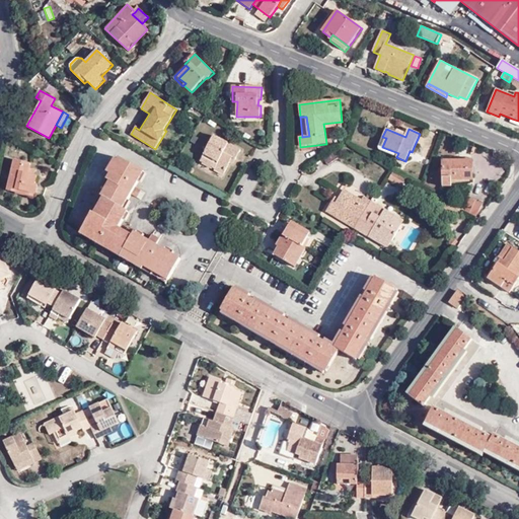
[(241,150),(215,135),(201,161),(224,173),(233,158),(236,159),(241,150)]
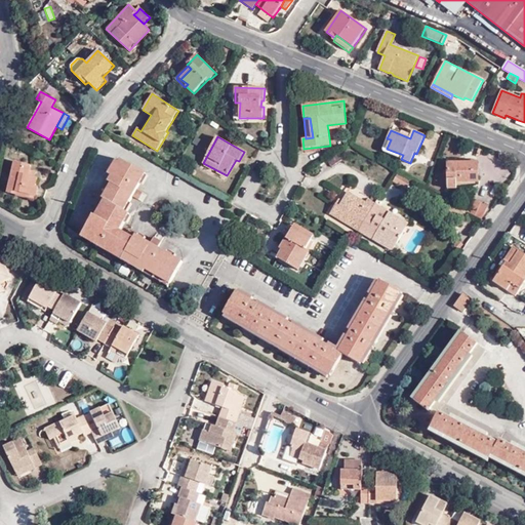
[(384,152),(401,159),(403,155),(387,149),(391,139),(387,138),(382,149),(384,152)]
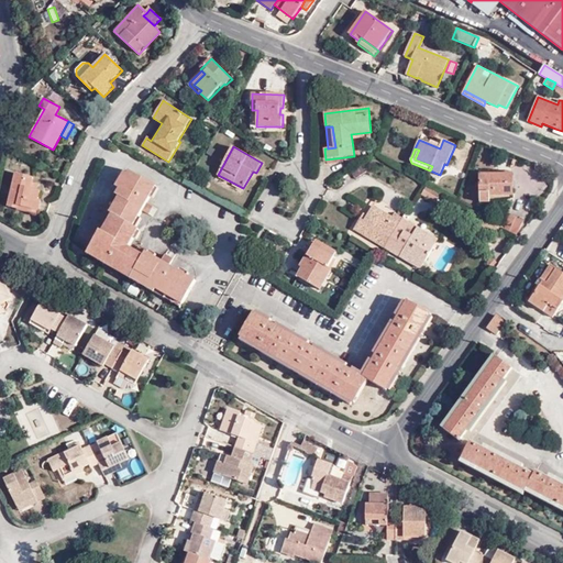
[(362,165),(351,173),(356,179),(367,172),(362,165)]
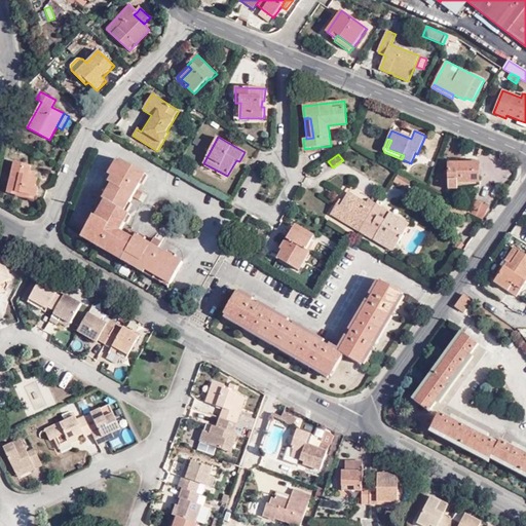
[(136,198),(141,191),(139,190),(147,175),(121,159),(120,162),(112,177),(108,182),(112,184),(103,198),(105,199),(108,201),(99,218),(96,217),(95,215),(83,233),(114,252),(112,255),(122,261),(124,257),(172,285),(184,262),(159,248),(160,246),(152,241),(151,243),(137,234),(135,238),(127,234),(121,231),(132,215),(125,212),(134,197),(136,198)]
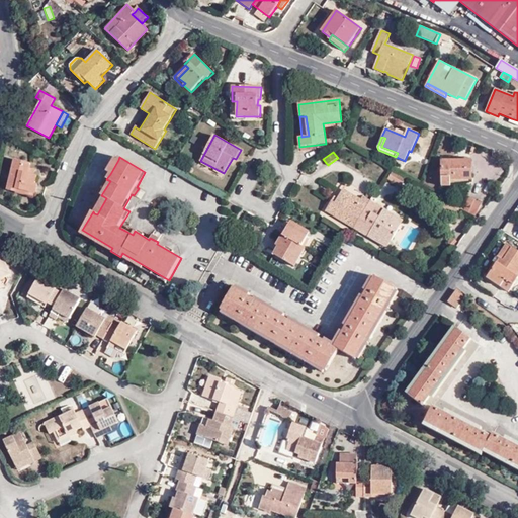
[(110,174),(118,160),(115,158),(107,172),(110,174)]
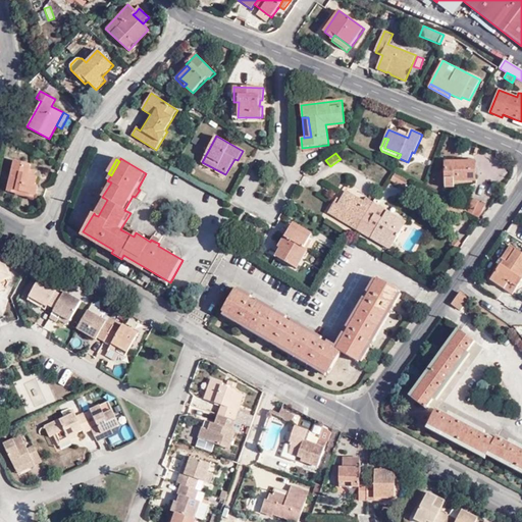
[(30,174),(31,170),(32,165),(14,160),(7,192),(17,194),(18,191),(36,195),(39,186),(36,185),(38,176),(35,176),(30,174)]
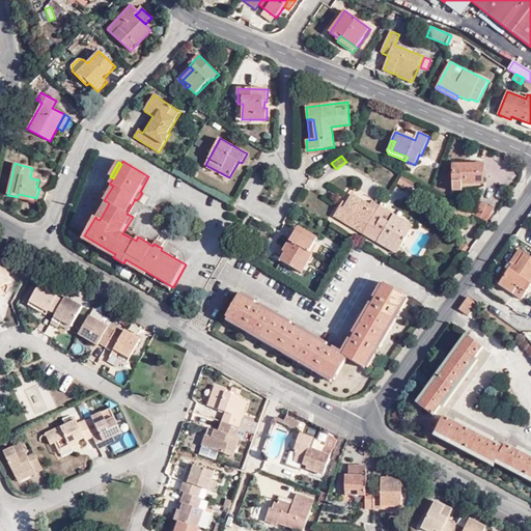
[(484,164),(453,164),(453,191),(484,191),(484,164)]
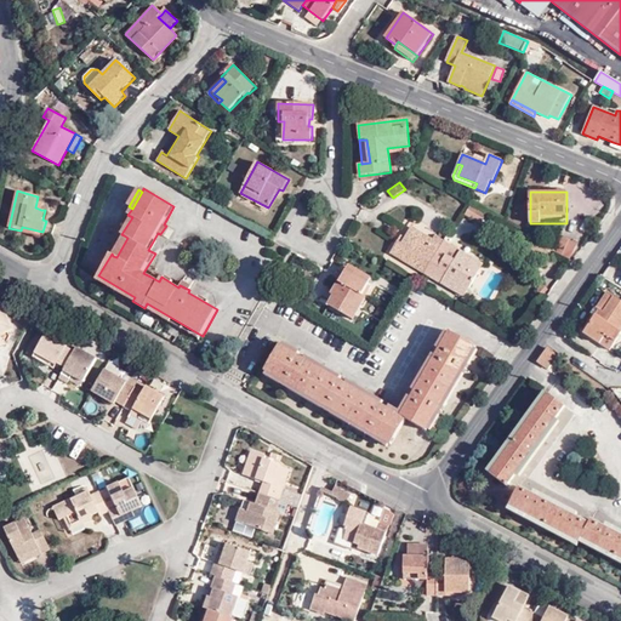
[(486,215),(471,205),(466,215),(482,223),(486,215)]
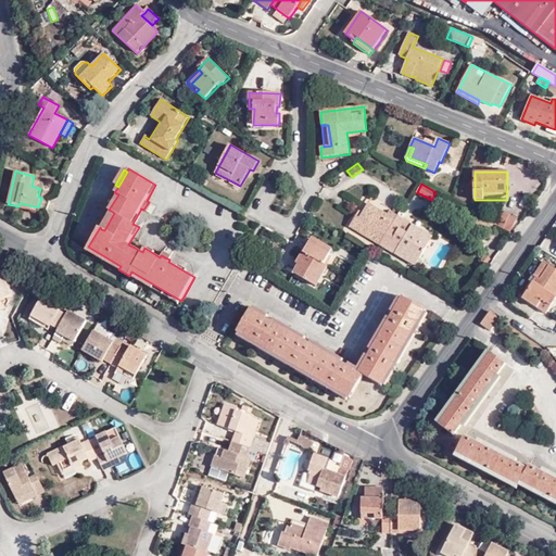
[(105,207),(109,210),(118,194),(114,192),(105,207)]
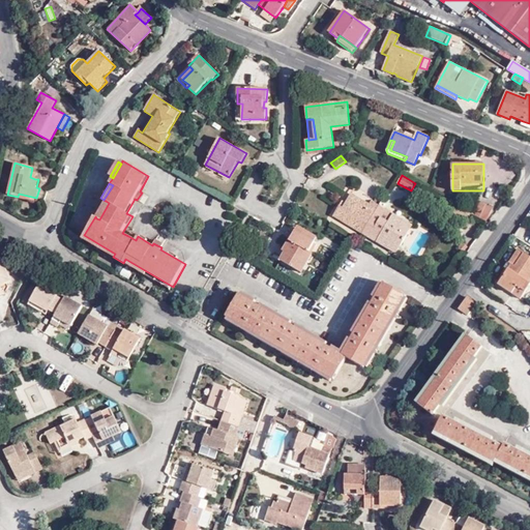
[(363,234),(379,206),(372,201),(370,204),(352,194),(343,207),(340,206),(333,216),(363,234)]
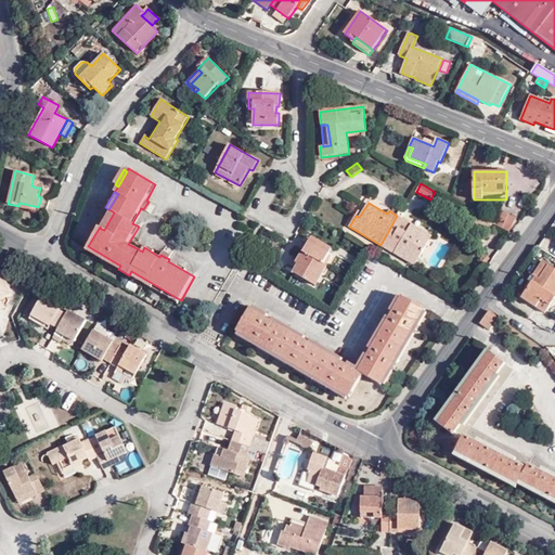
[(111,210),(101,229),(104,230),(114,213),(111,210)]
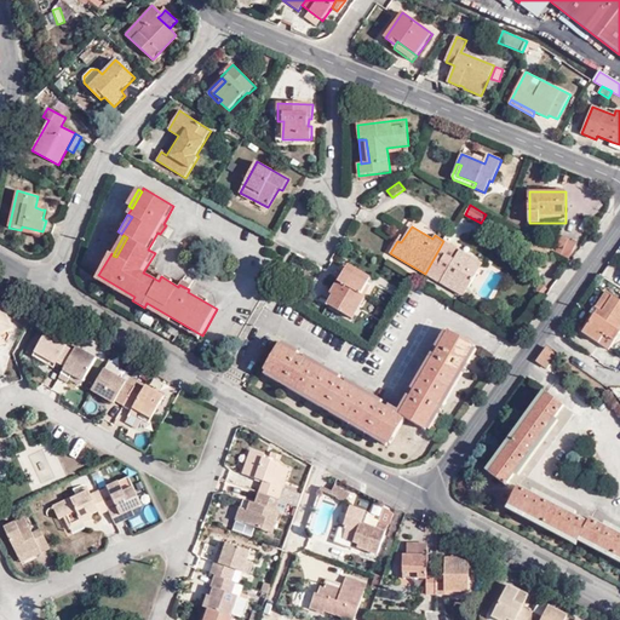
[(554,251),(570,262),(579,245),(560,235),(552,251),(554,251)]
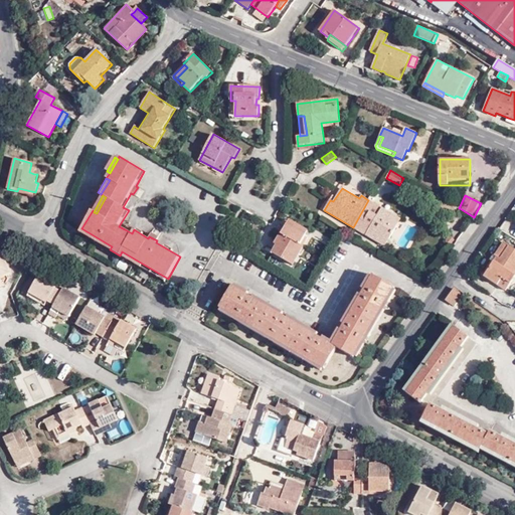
[(459,208),(445,199),(438,210),(444,214),(446,212),(453,217),(455,217),(456,217),(457,216),(460,208),(459,208)]
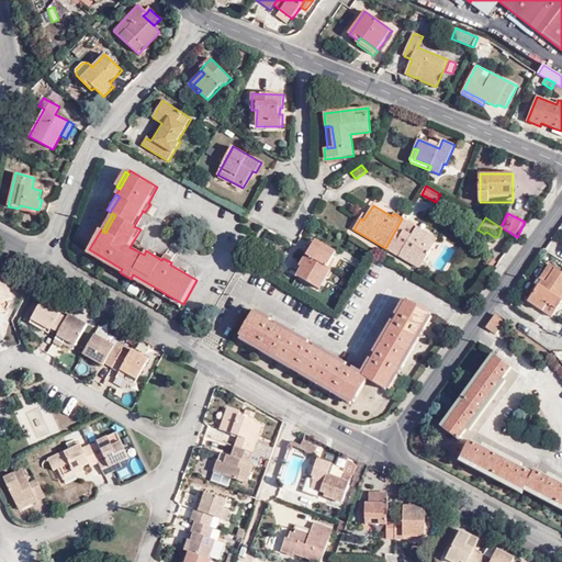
[(437,239),(402,218),(385,248),(420,268),(437,239)]
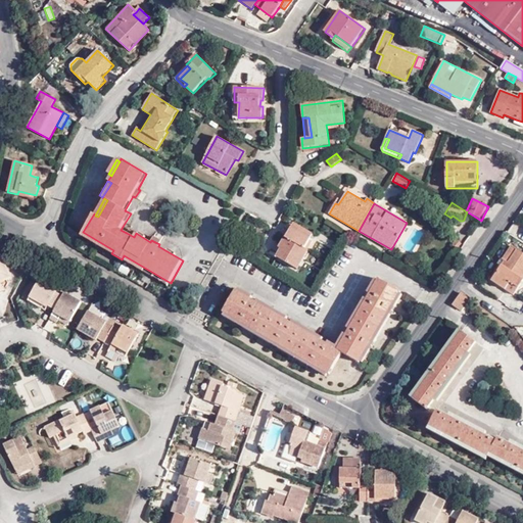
[(294,223),(291,228),(311,238),(314,233),(294,223)]
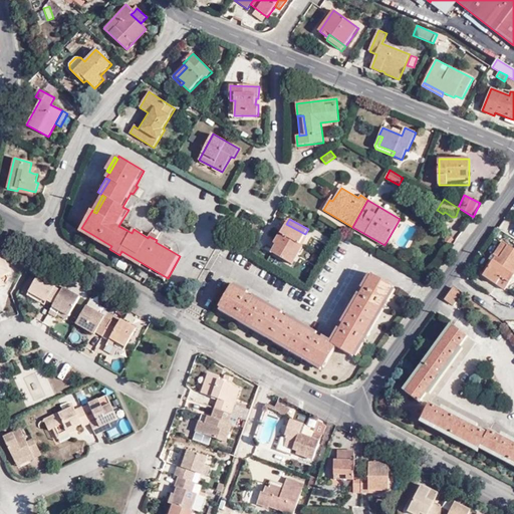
[(127,224),(124,229),(132,233),(134,229),(135,228),(127,224)]
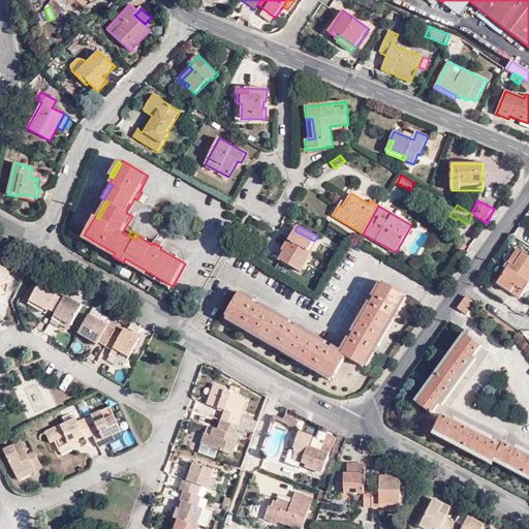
[(314,241),(294,230),(283,251),(285,252),(280,260),(301,272),(312,253),(309,251),(314,241)]
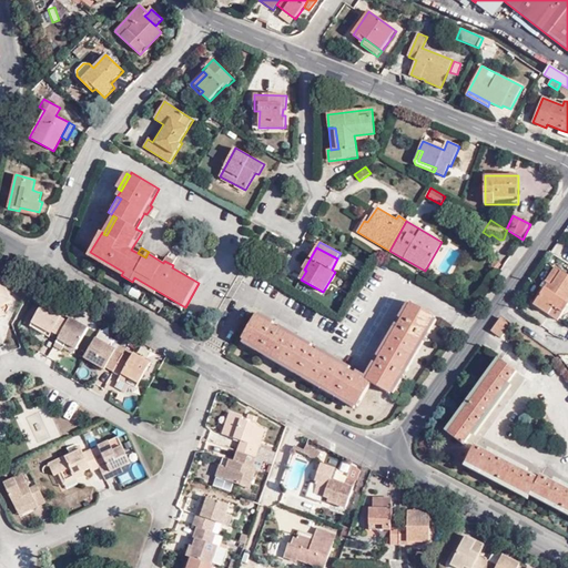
[(88,256),(121,275),(123,272),(90,252),(88,256)]
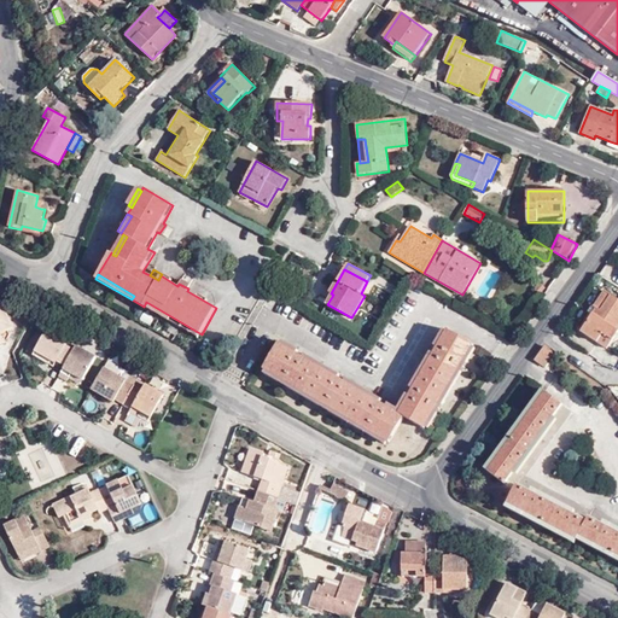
[(540,295),(546,289),(541,284),(535,290),(540,295)]
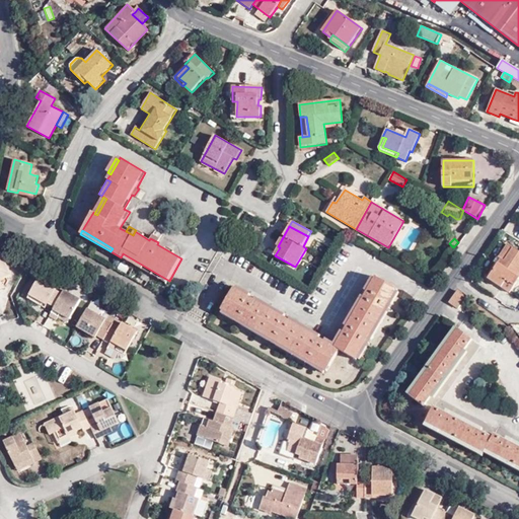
[(508,292),(518,277),(518,253),(507,244),(498,256),(501,258),(488,277),(508,292)]
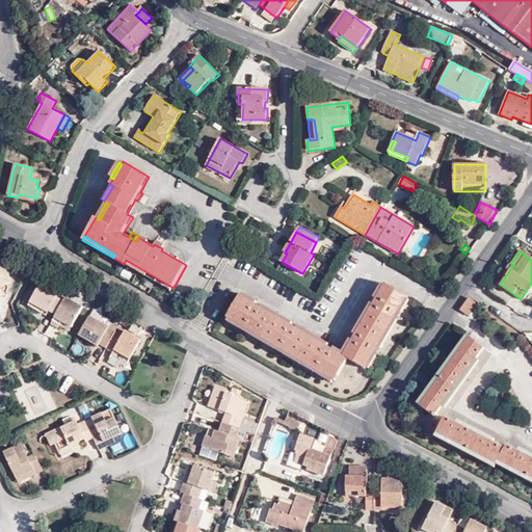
[(1,260),(0,260),(0,285),(1,288),(12,283),(1,260)]
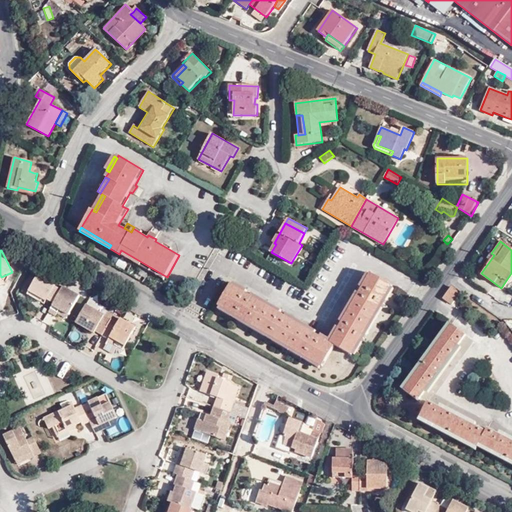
[(165,281),(167,277),(121,250),(119,254),(165,281)]
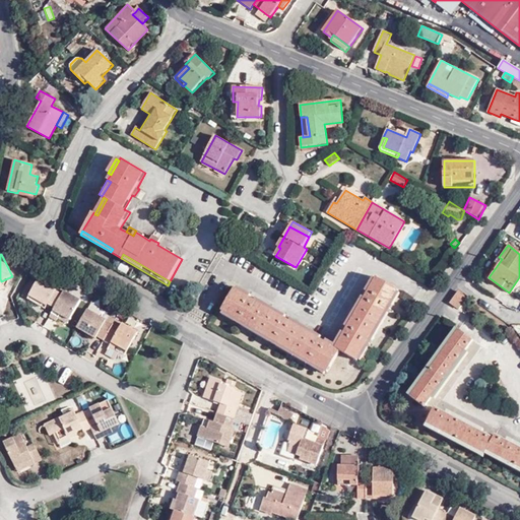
[(54,308),(63,295),(56,290),(58,287),(41,277),(27,299),(46,309),(48,305),(54,308)]
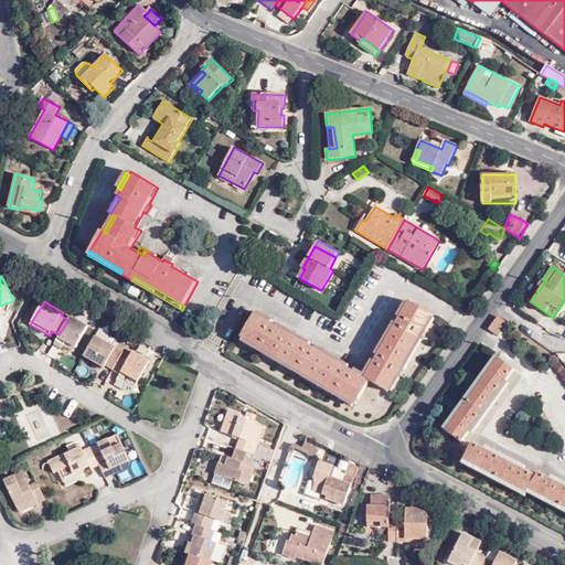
[(277,327),(272,323),(255,313),(241,338),(356,405),(370,382),(388,392),(434,315),(409,301),(400,318),(396,323),(377,356),(374,362),(365,377),(353,371),(348,368),(315,349),(309,345),(277,327)]
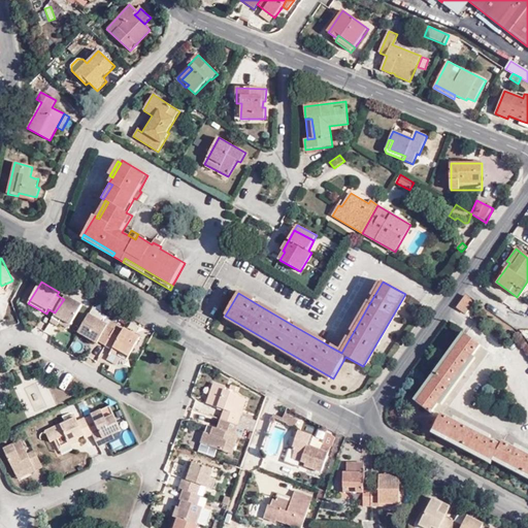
[(459,306),(469,295),(461,291),(453,301),(459,306)]
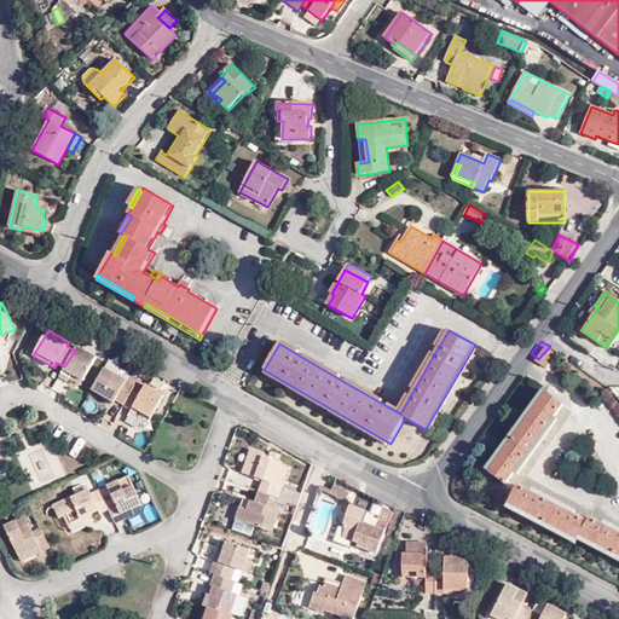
[(64,366),(58,377),(68,382),(69,379),(71,375),(84,382),(97,358),(76,346),(75,351),(64,366)]
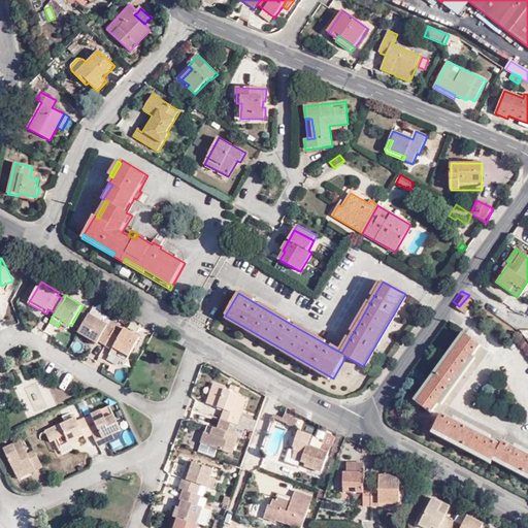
[(453,301),(452,304),(459,310),(471,296),(469,295),(459,306),(453,301)]
